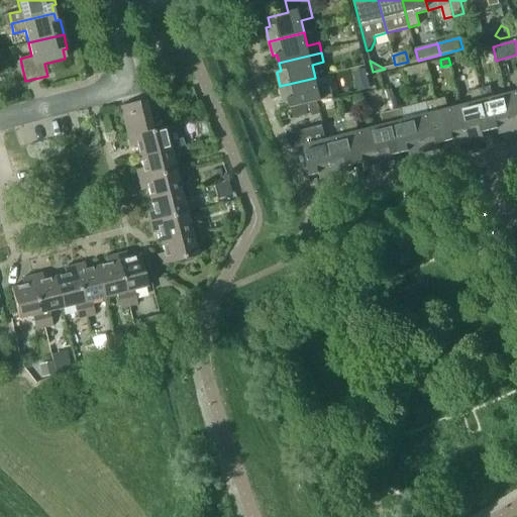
[(315,78),(280,86),(284,101),(288,99),(291,108),(321,101),(320,100),(332,97),(330,87),(318,90),(315,78)]
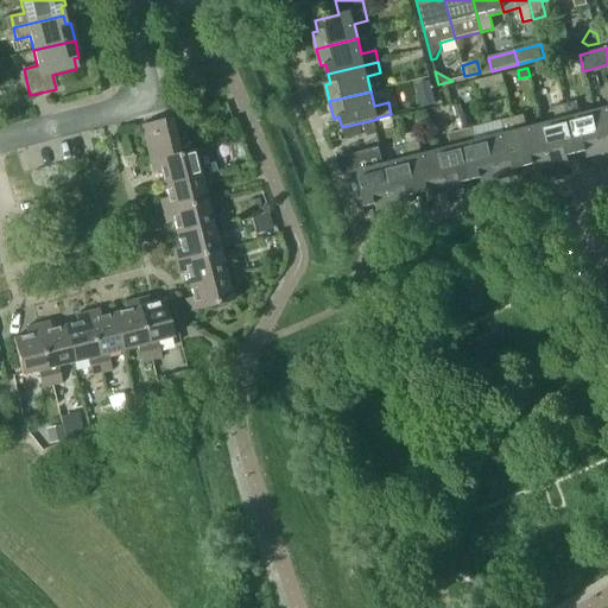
[(607,108),(594,112),(605,153),(607,151),(607,93),(606,94),(607,106),(607,108)]
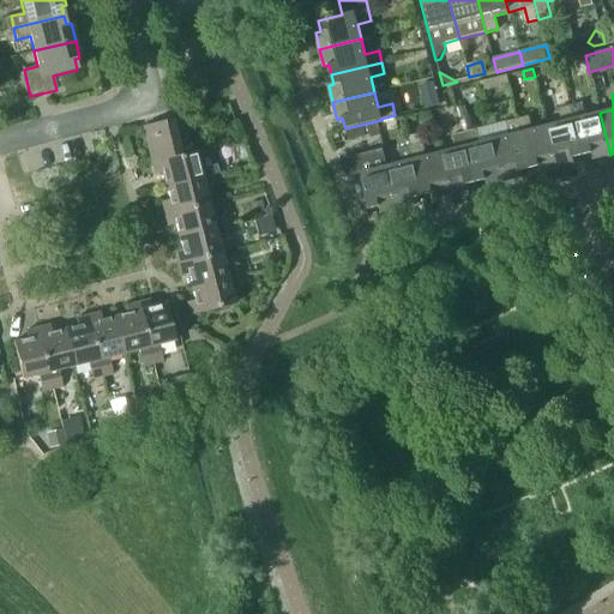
[(439,97),(423,101),(425,108),(440,104),(439,97)]
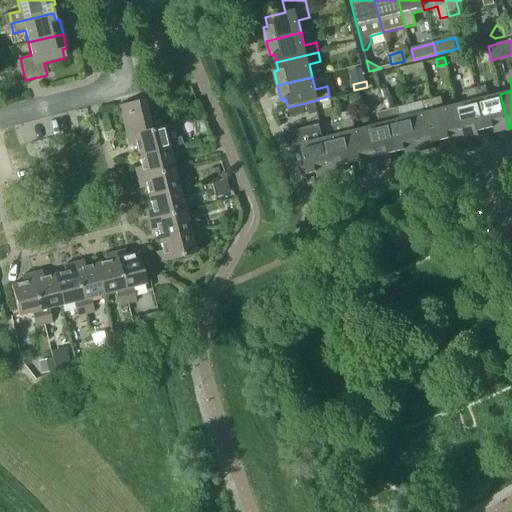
[(495,132),(509,129),(500,94),(488,97),(485,86),(475,88),(485,130),(494,128),(495,132)]
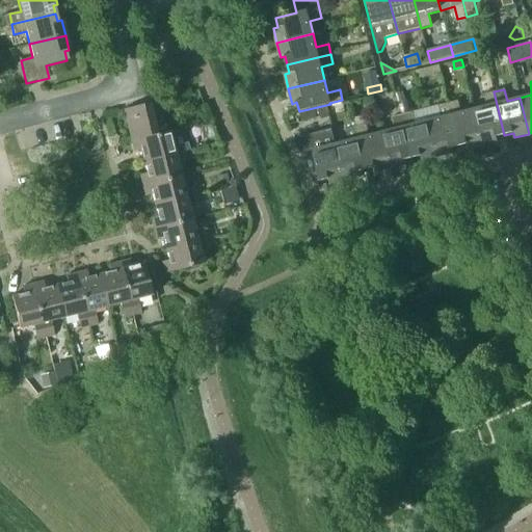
[(474,109),(483,145),(498,141),(497,137),(504,135),(494,91),(483,94),(486,106),(474,109)]
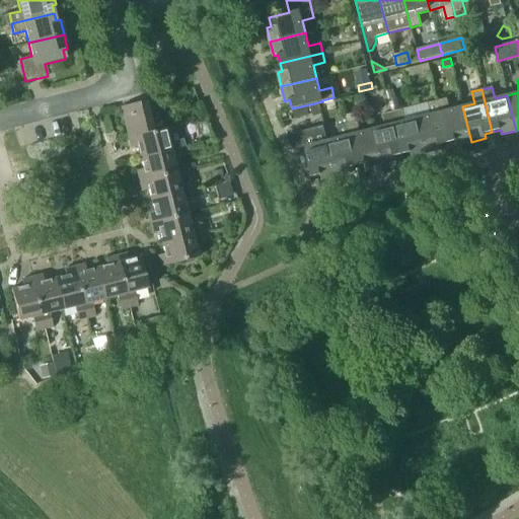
[(128,138),(152,132),(147,113),(158,109),(155,98),(120,107),(128,138)]
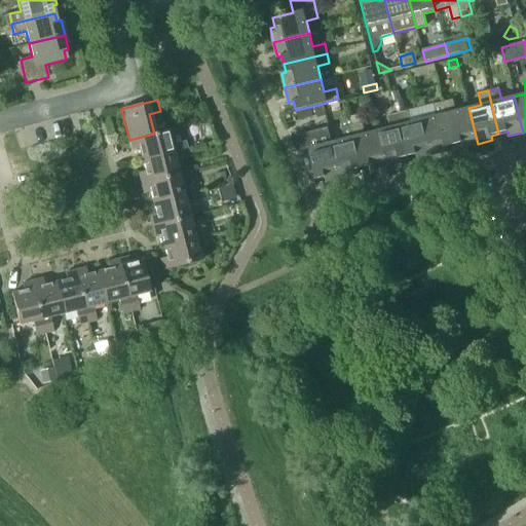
[(462,148),(478,144),(468,108),(455,111),(453,100),(443,102),(453,145),(461,143),(462,148)]
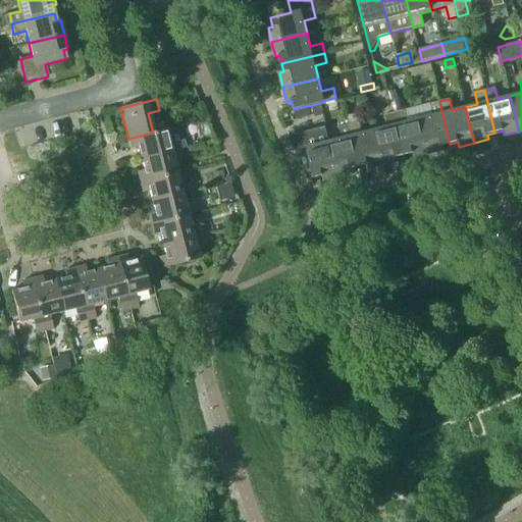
[(441,146),(450,144),(439,101),(429,104),(432,115),(419,118),(428,154),(444,150),(441,146)]
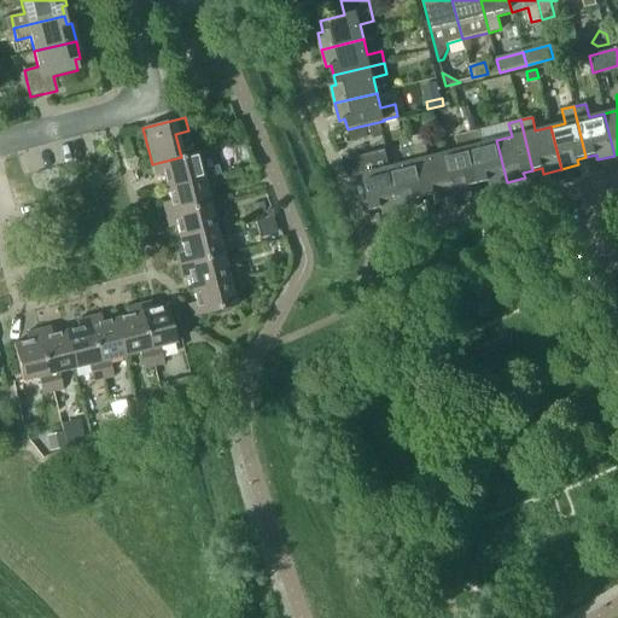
[(367,126),(348,130),(351,141),(369,136),(367,126)]
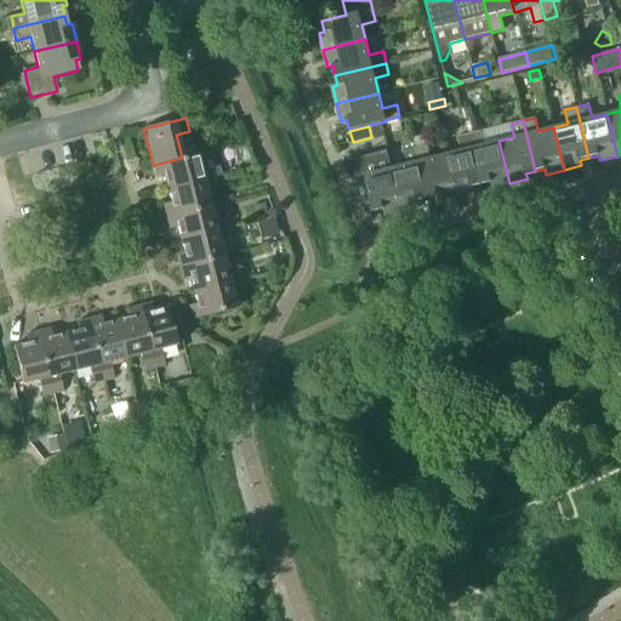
[(510,183),(499,141),(484,144),(480,131),(468,134),(482,184),(491,182),(493,188),(510,183)]
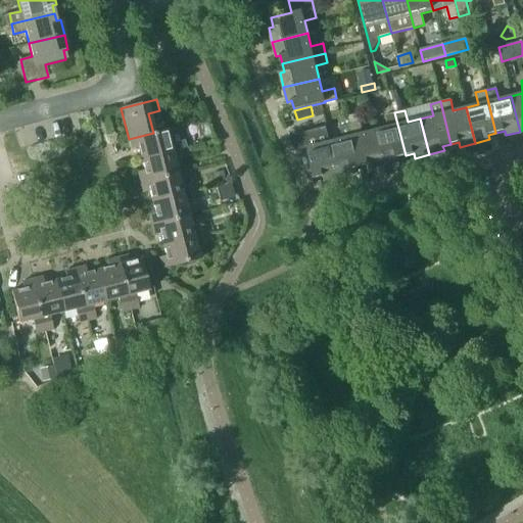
[(375,131),(384,165),(398,162),(397,157),(406,155),(394,112),(385,115),(387,127),(375,131)]
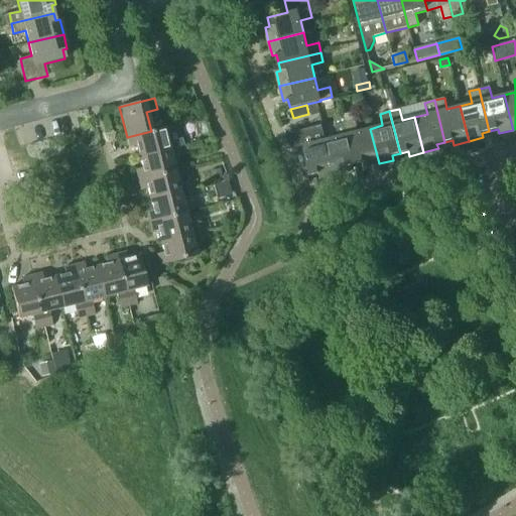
[(344,116),(346,122),(355,120),(353,114),(344,116)]
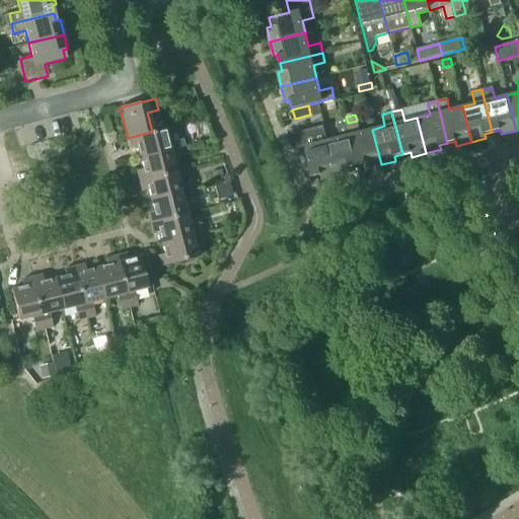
[(381,164),(372,130),(360,133),(357,121),(348,123),(347,123),(358,165),(366,163),(367,168),(381,164)]
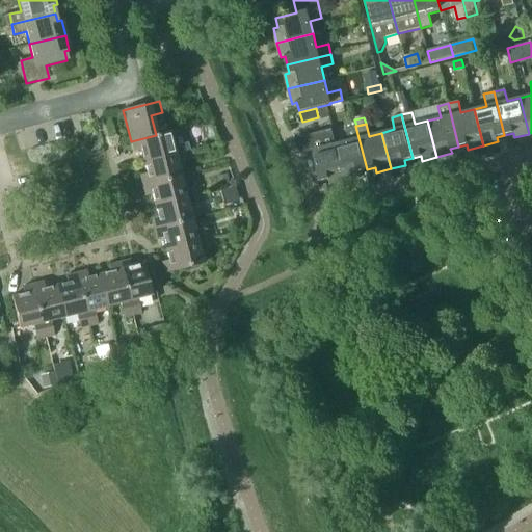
[(200,128),(203,139),(213,137),(210,125),(200,128)]
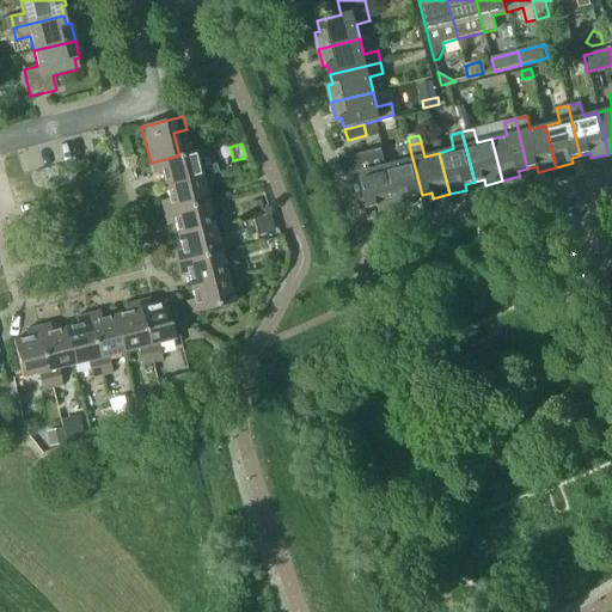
[(412,197),(422,195),(409,145),(397,148),(401,163),(386,166),(397,207),(414,203),(412,197)]
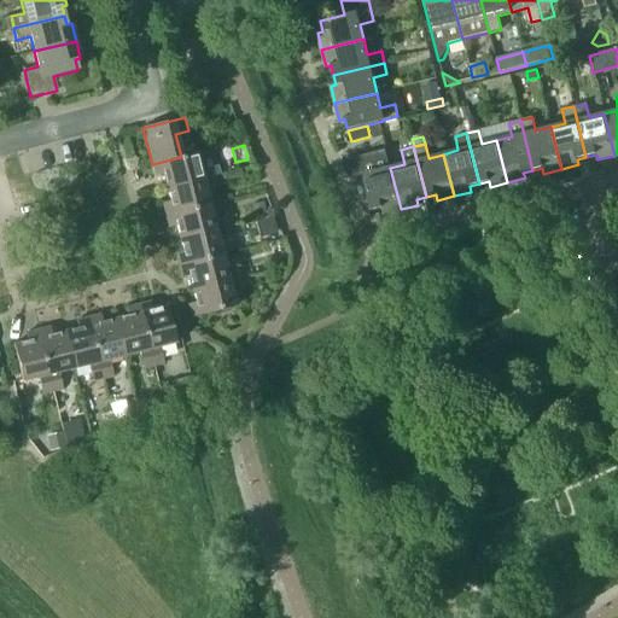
[(163,175),(167,188),(220,175),(217,164),(200,169),(197,152),(181,157),(152,164),(156,178),(163,175)]
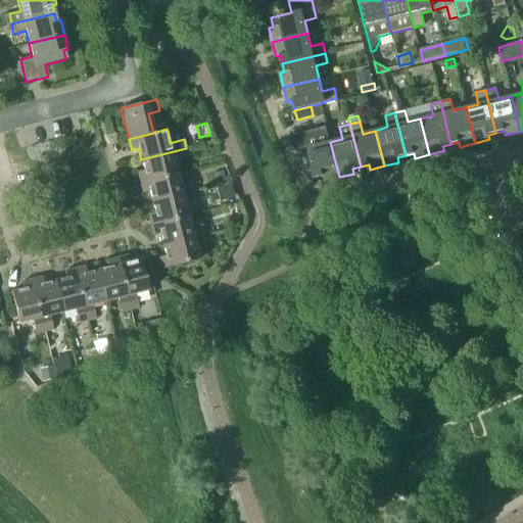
[(325,181),(339,177),(330,142),(318,145),(315,133),(303,136),(306,147),(315,179),(323,176),(325,181)]
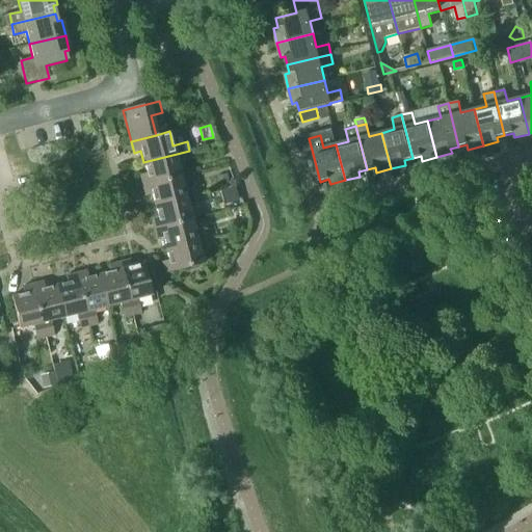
[(139,175),(142,185),(180,176),(177,163),(191,159),(189,151),(143,162),(145,174),(139,175)]
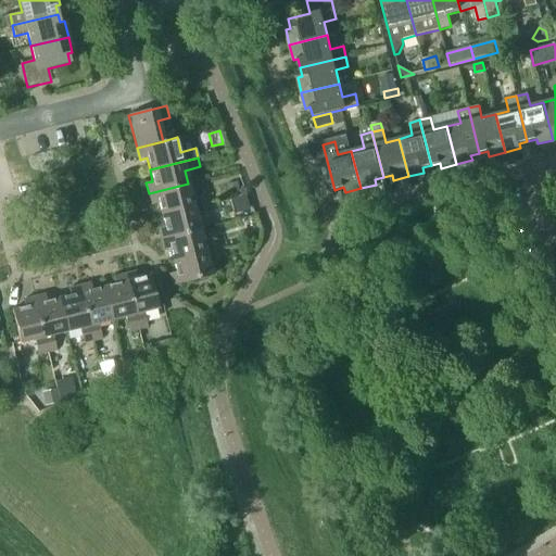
[(228,191),(239,189),(237,182),(226,185),(228,191)]
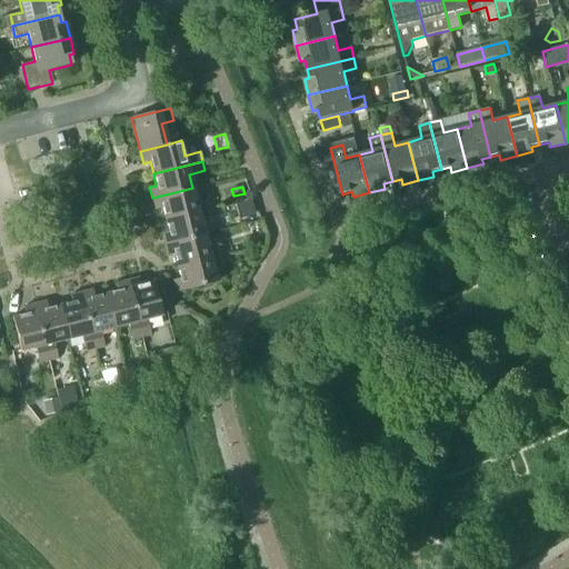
[(192,188),(152,198),(155,209),(161,208),(165,220),(213,207),(211,198),(196,202),(192,188)]
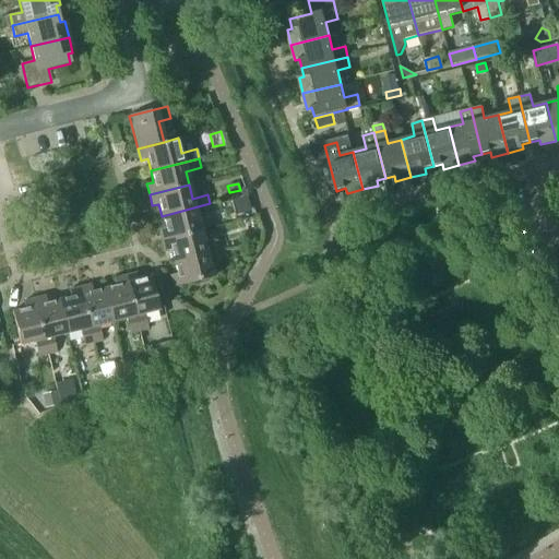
[(238,198),(241,212),(250,210),(247,195),(238,198)]
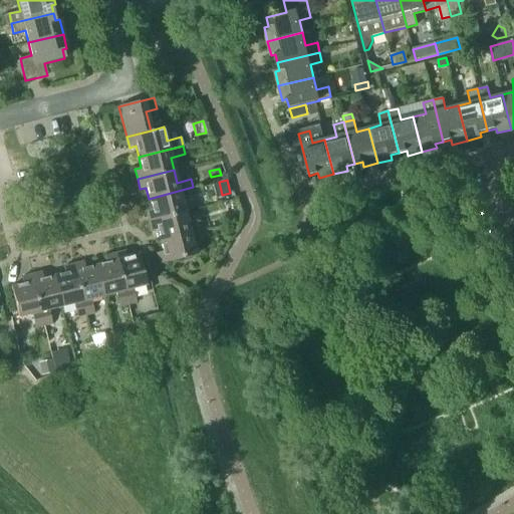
[(196,196),(193,187),(149,199),(152,210),(146,211),(148,221),(185,212),(182,199),(196,196)]
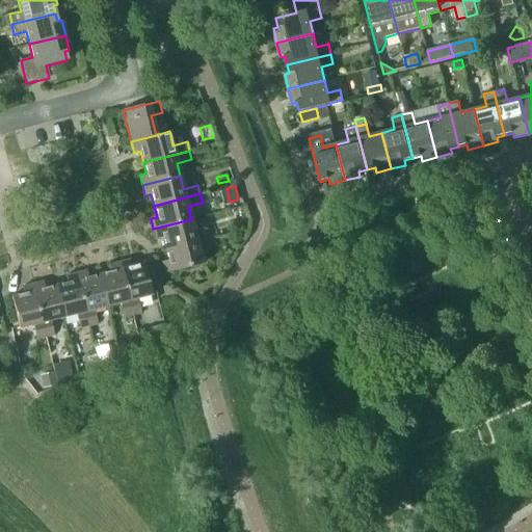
[(191,219),(153,229),(156,239),(162,238),(165,248),(211,237),(209,229),(194,233),(191,219)]
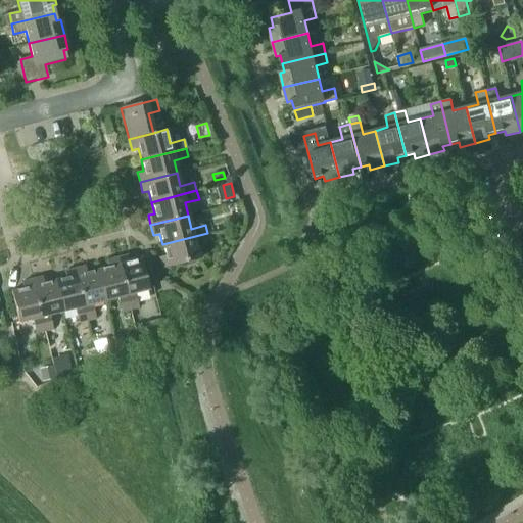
[(209,242),(207,233),(162,244),(164,255),(158,257),(161,269),(198,259),(195,245),(209,242)]
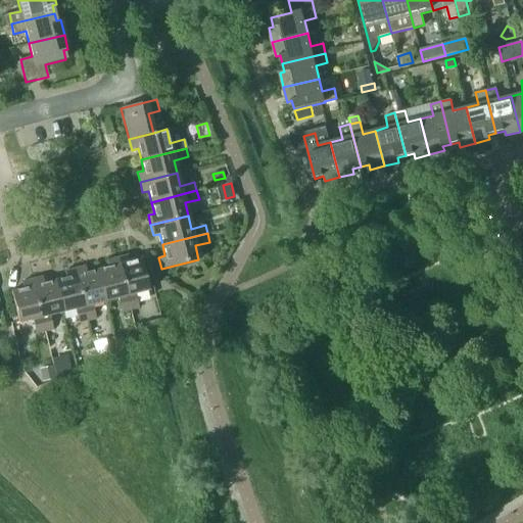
[(127,255),(116,258),(130,310),(138,307),(135,293),(148,290),(141,258),(129,262),(127,255)]
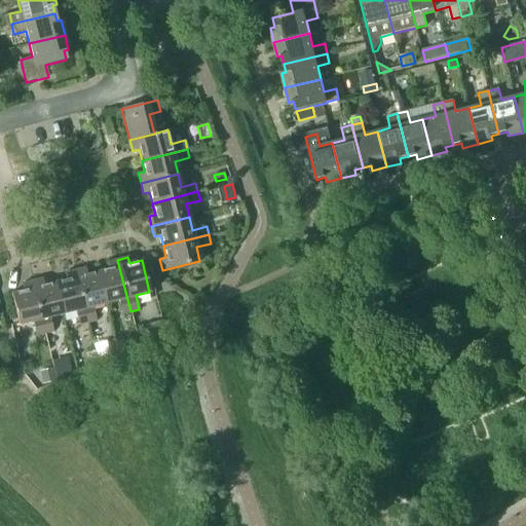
[(121,313),(130,311),(117,260),(107,262),(109,268),(98,271),(105,302),(118,299),(121,313)]
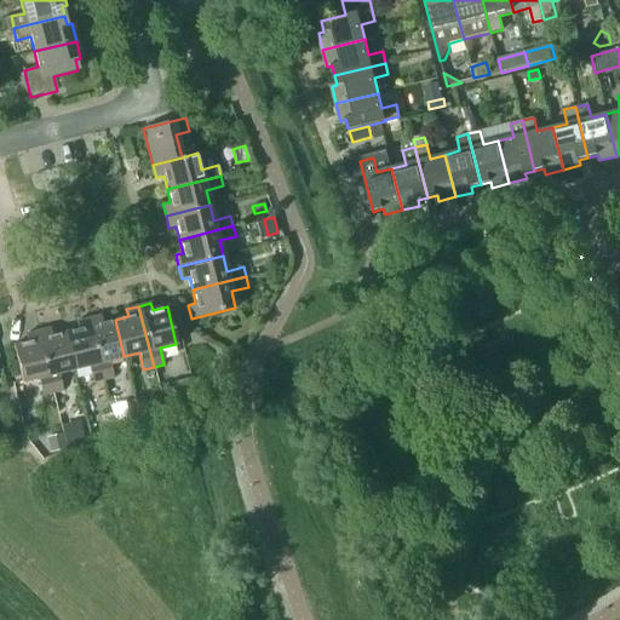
[(109,361),(124,356),(115,320),(102,323),(99,316),(87,319),(103,380),(113,378),(109,361)]
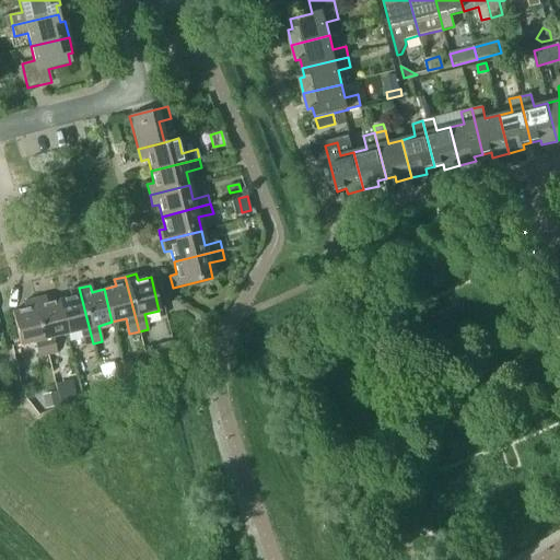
[(84,346),(93,343),(79,288),(68,291),(70,298),(58,301),(67,334),(80,330),(84,346)]
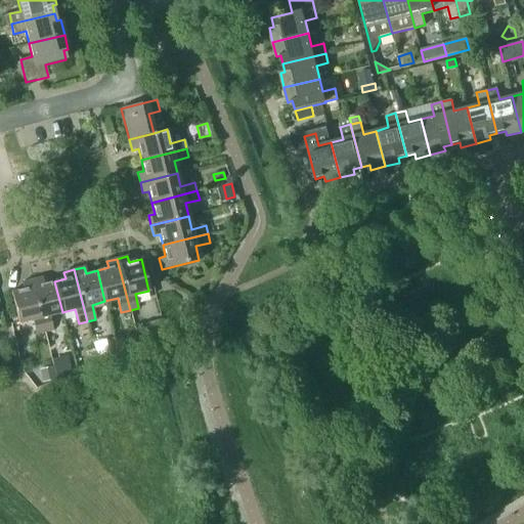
[(49,315),(62,312),(54,281),(43,284),(42,277),(31,280),(44,332),(52,330),(49,315)]
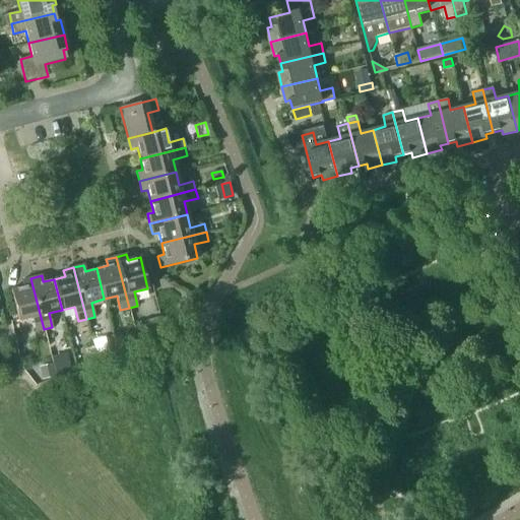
[(36,331),(44,329),(30,278),(20,280),(22,286),(10,289),(18,321),(31,317),(36,331)]
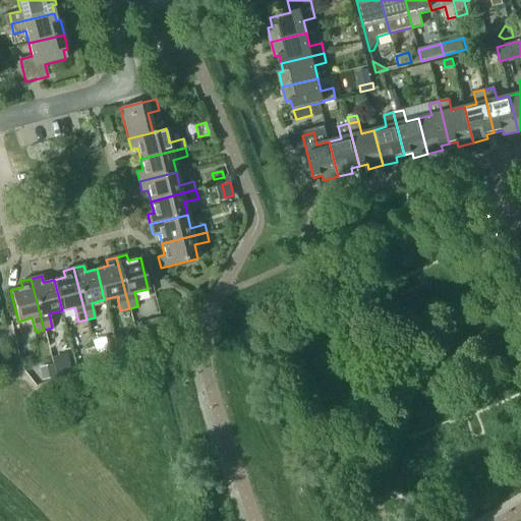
[(133,325),(137,340),(150,334),(147,322),(133,325)]
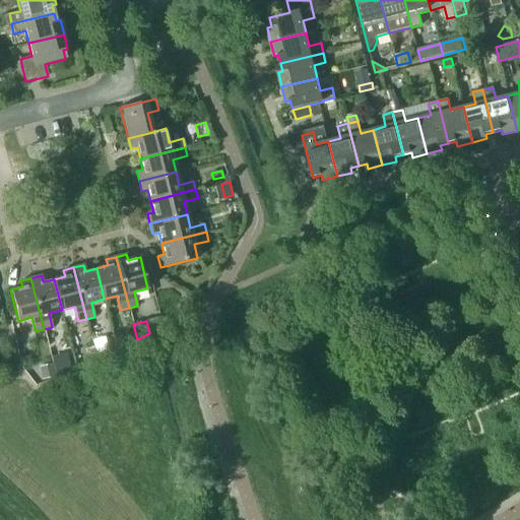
[(85,348),(88,361),(98,359),(94,346),(85,348)]
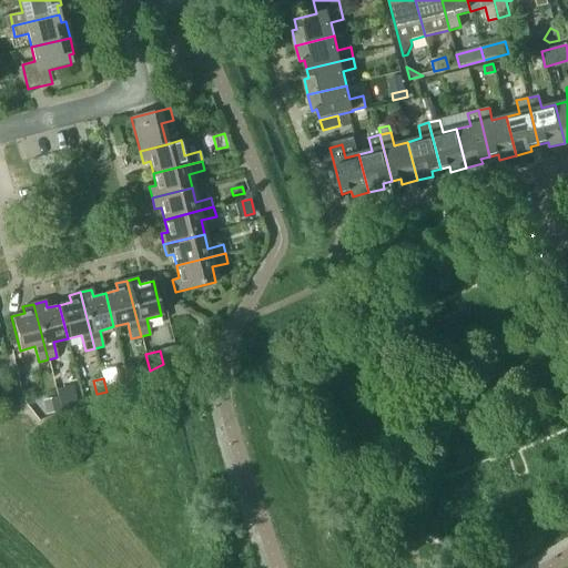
[(57,398),(42,401),(44,415),(59,412),(57,398)]
